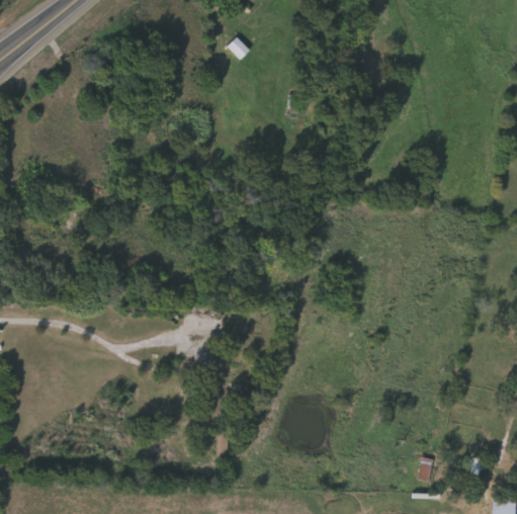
[(289,124),(289,103),(298,103),(298,124),(289,124)]
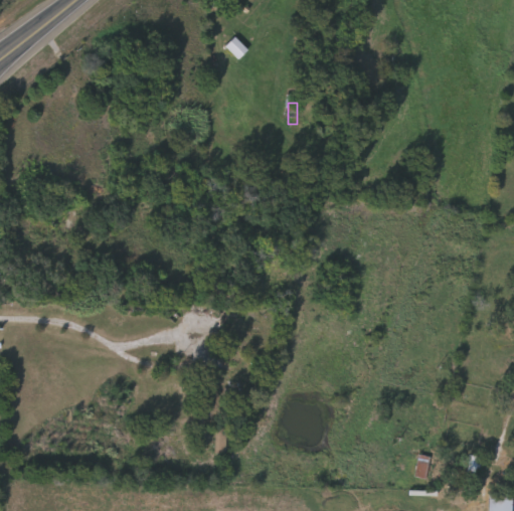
[(513,168),(504,168),(505,158),(513,158),(513,168)]
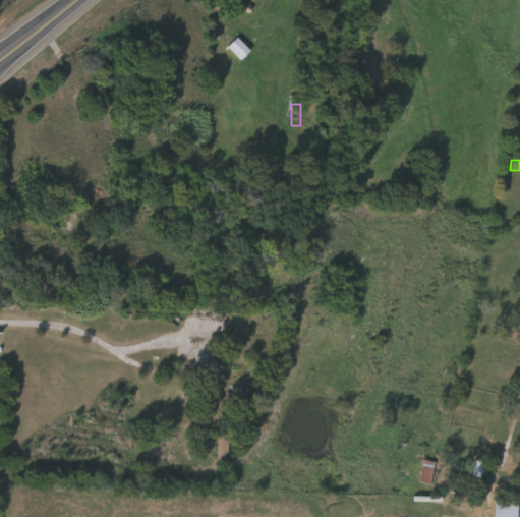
[(265,338),(265,357),(233,357),(233,338),(265,338)]
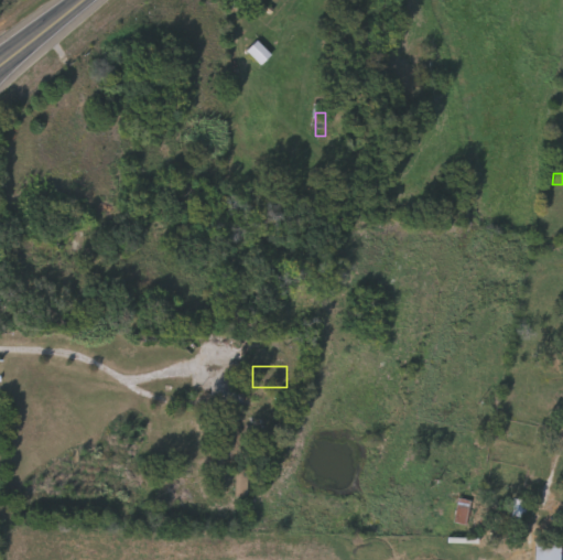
[(248,504),(235,504),(235,477),(248,477),(248,504)]
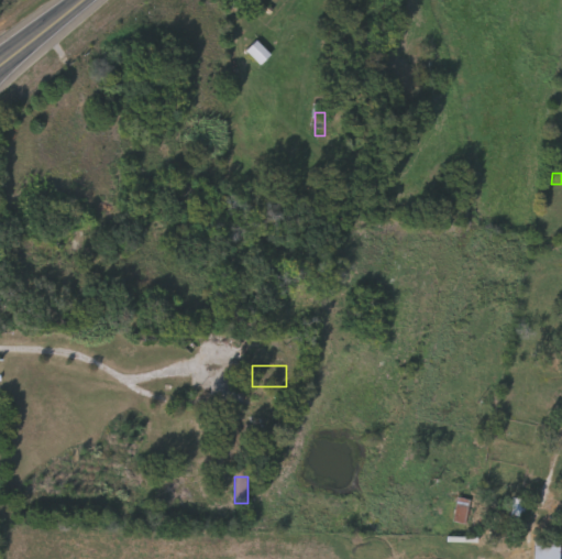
[(454,528),(459,504),(472,506),(467,530),(454,528)]
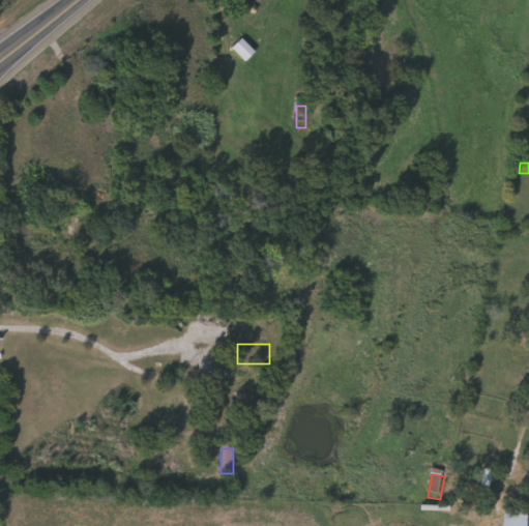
[(483,495),(481,475),(492,475),(493,495),(483,495)]
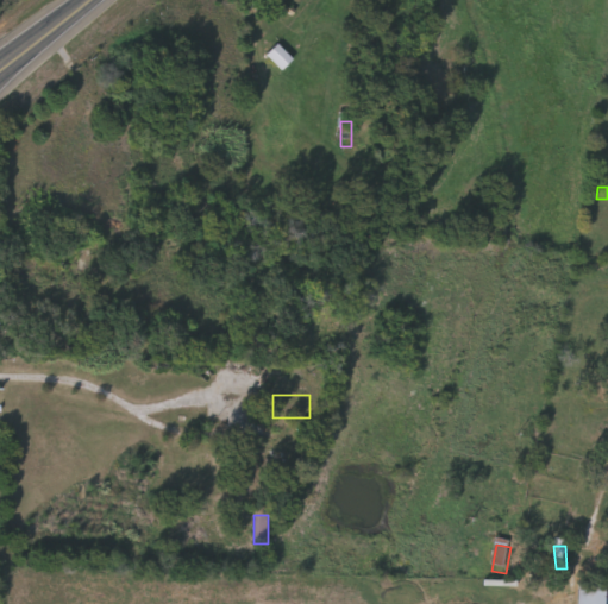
[(580,603),(580,590),(607,590),(607,603),(580,603)]
